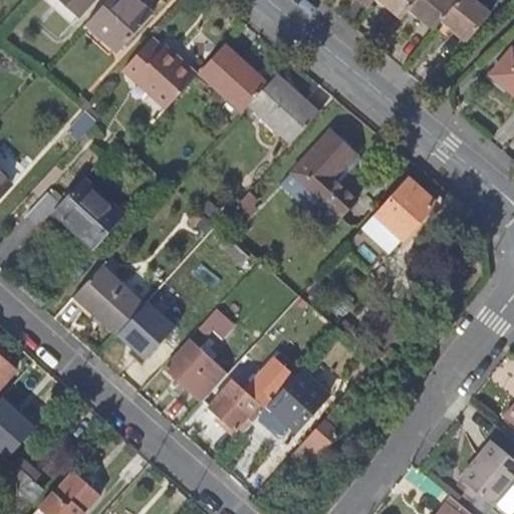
[(51,0),(74,21),(92,0),(51,0)]
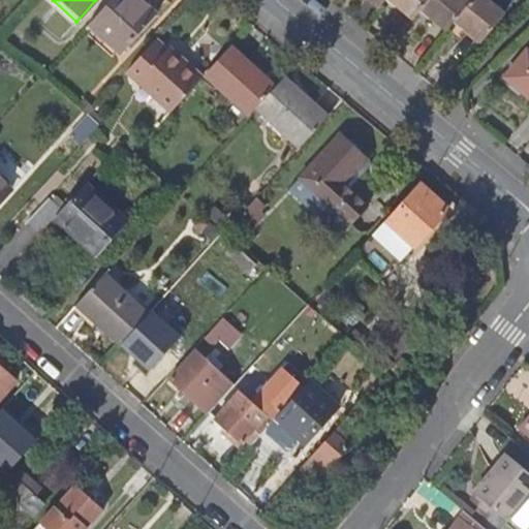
[(138,0),(111,0),(88,25),(121,55),(156,16),(138,0)]
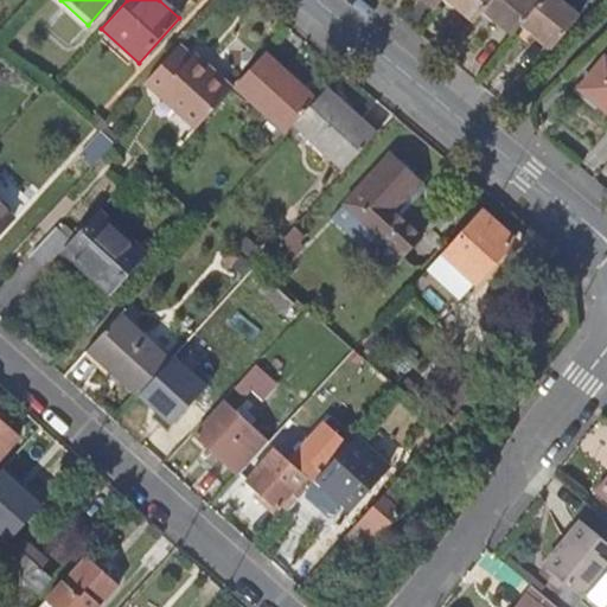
[(449,0),(474,20),(484,10),(491,0),(449,0)]
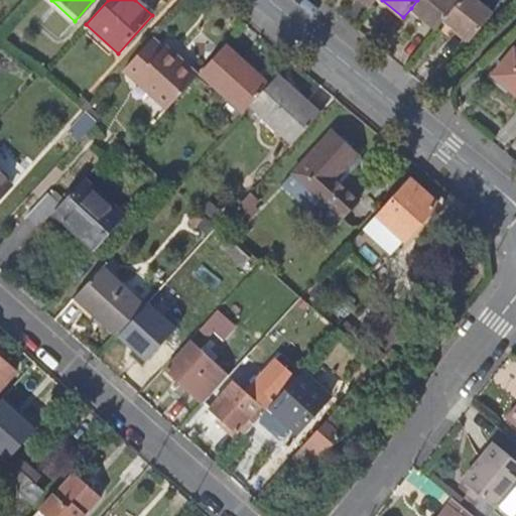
[(417,0),(411,8),(436,28),(444,18),(459,1),(457,0),(417,0)]
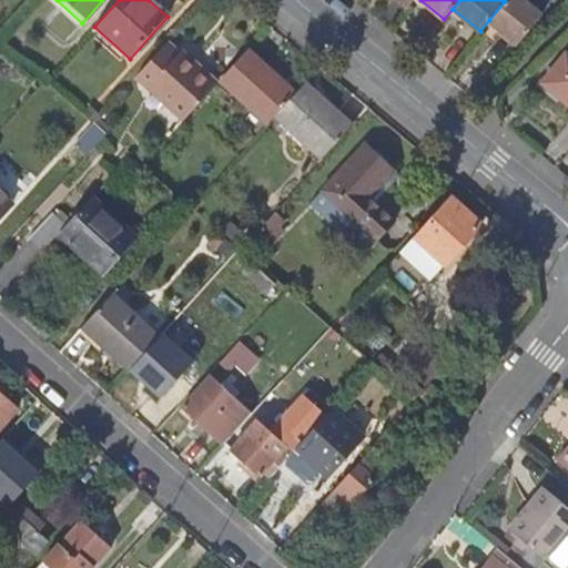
[(524,0),(506,0),(505,1),(489,20),(518,43),(543,14),(524,0)]
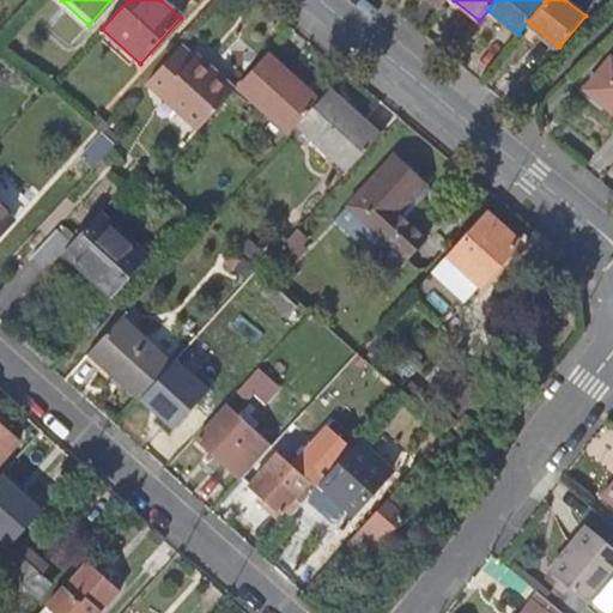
[(196,132),(234,92),(194,56),(192,60),(178,48),(145,85),(157,97),(196,132)]
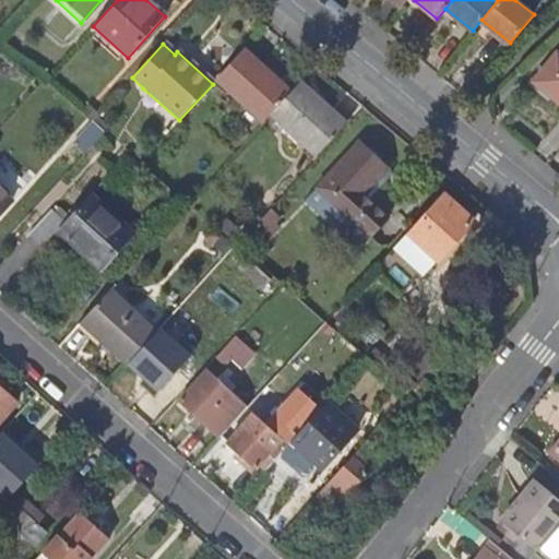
[(219,76),(217,79),(264,121),(271,114),(290,92),(244,49),(219,76)]
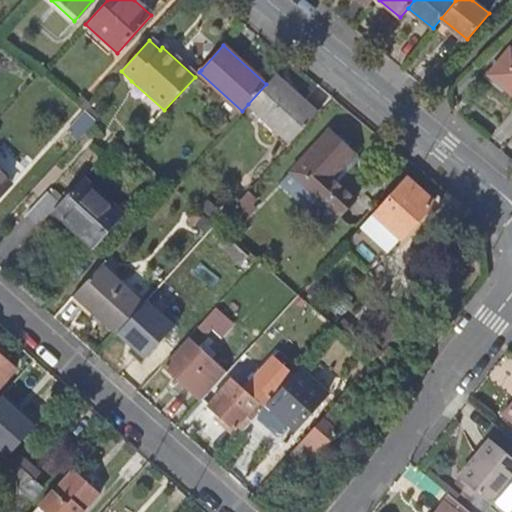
[(511,93),(511,49),(489,75),(511,93)]
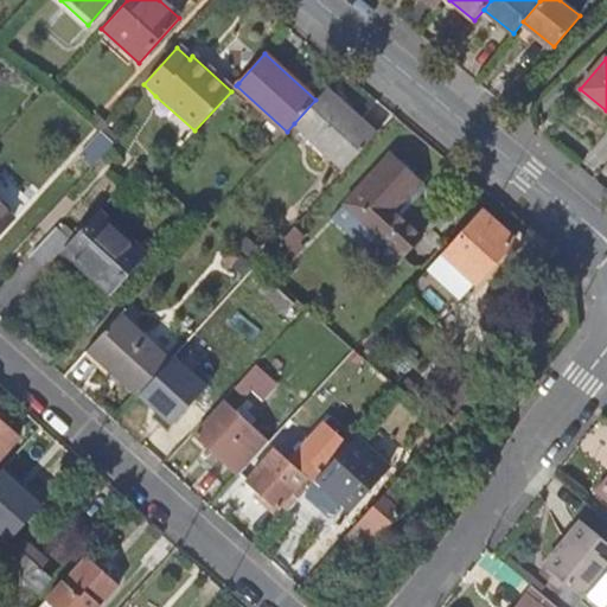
[(326,88),(315,100),(294,123),(345,168),(376,134),(326,88)]
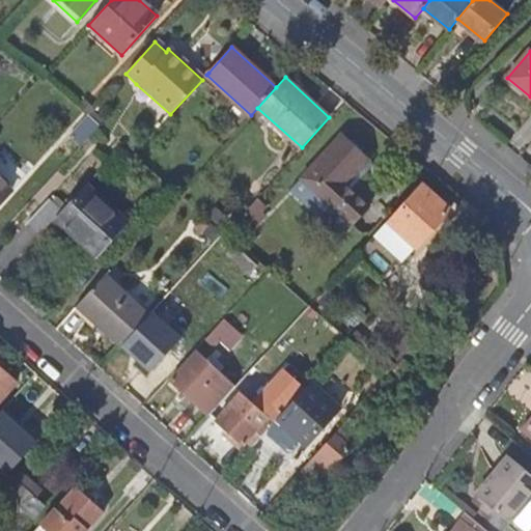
[(352,224),(368,206),(344,185),(368,160),(341,136),(302,177),(352,224)]
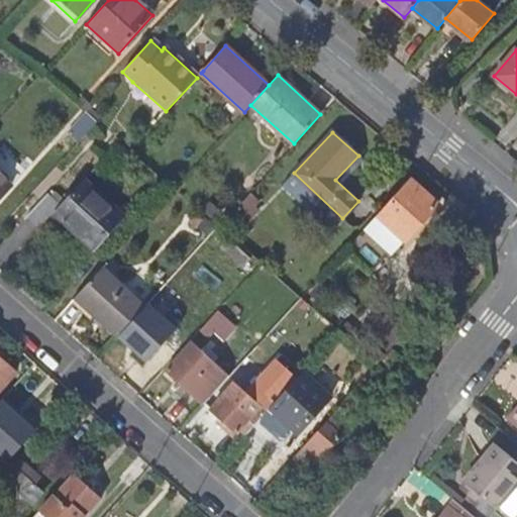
[(0,198),(12,186),(0,175),(0,198)]
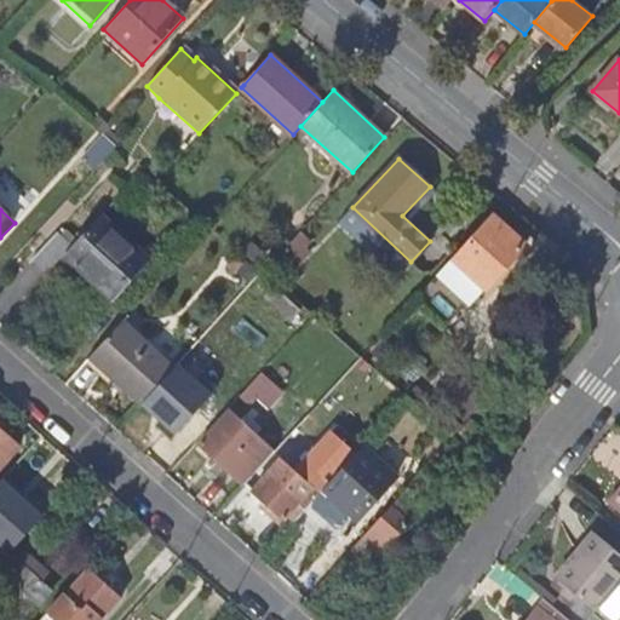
[(492,213),(452,257),(487,288),(526,245),(492,213)]
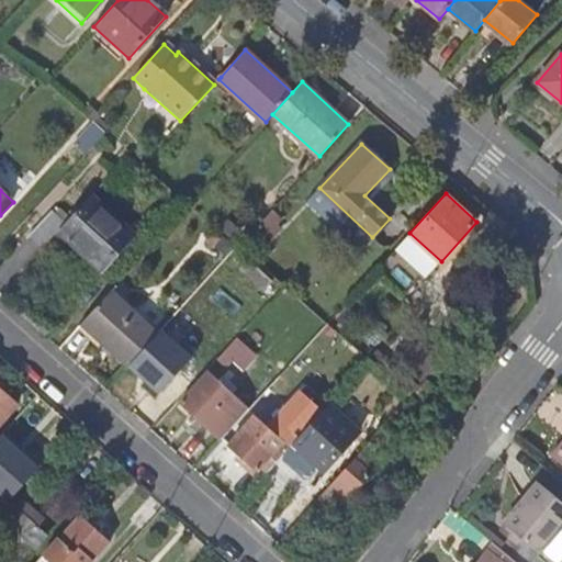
[(90,197),(65,224),(59,231),(102,268),(133,235),(90,197)]
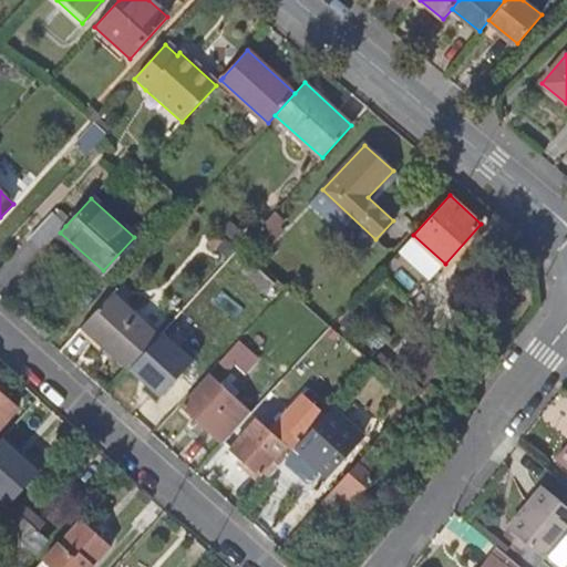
[(274,210),(261,224),(271,233),(284,219),(274,210)]
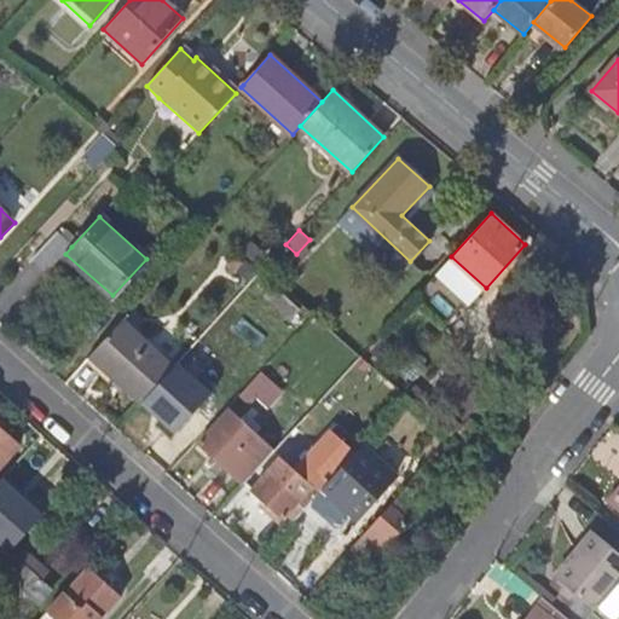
[(65,254),(71,247),(56,232),(28,260),(45,276),(65,254)]
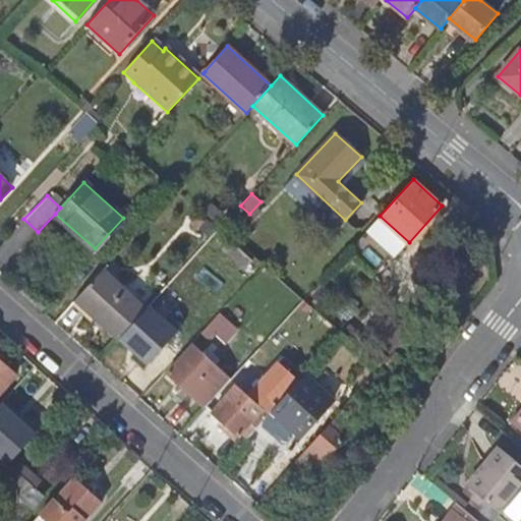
[(360,251),(380,269),(388,259),(369,242),(360,251)]
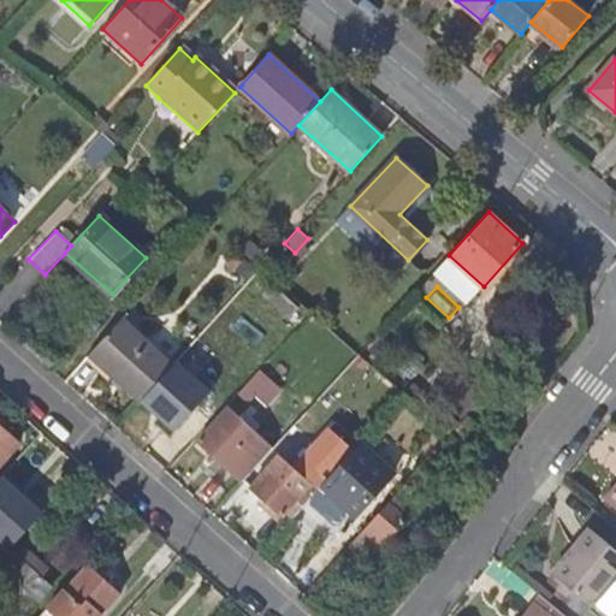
[(138,404),(171,367),(120,320),(88,356),(138,404)]
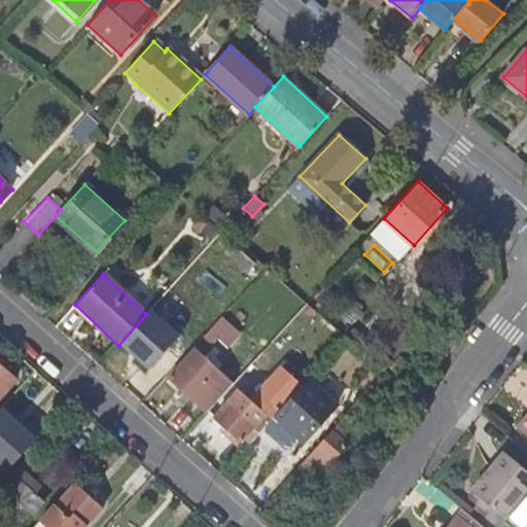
[(222,316),(198,344),(202,348),(208,342),(211,344),(230,322),(222,316)]
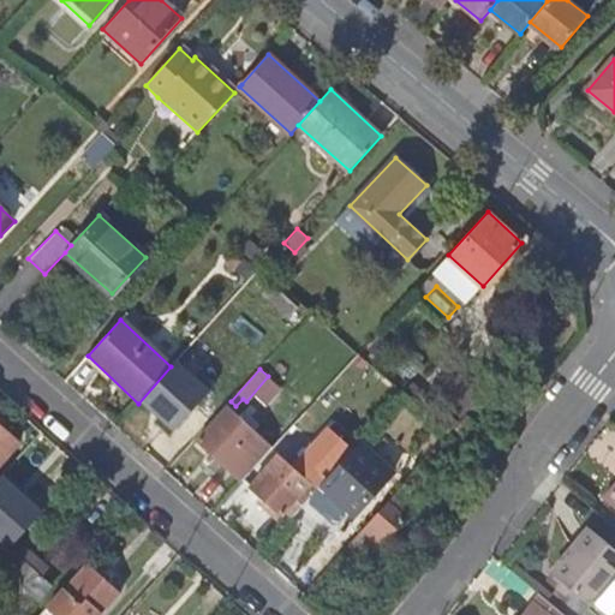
[(316,400),(279,441),(291,451),(327,411),(316,400)]
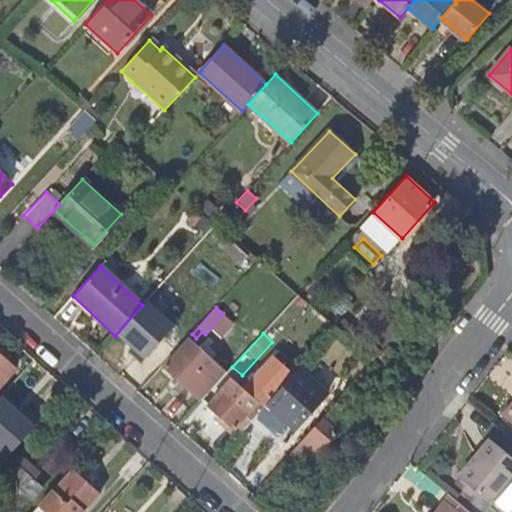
[(203,399),(227,373),(190,339),(165,367),(176,377),(171,382),(182,392),(187,386),(202,400),(203,399)]
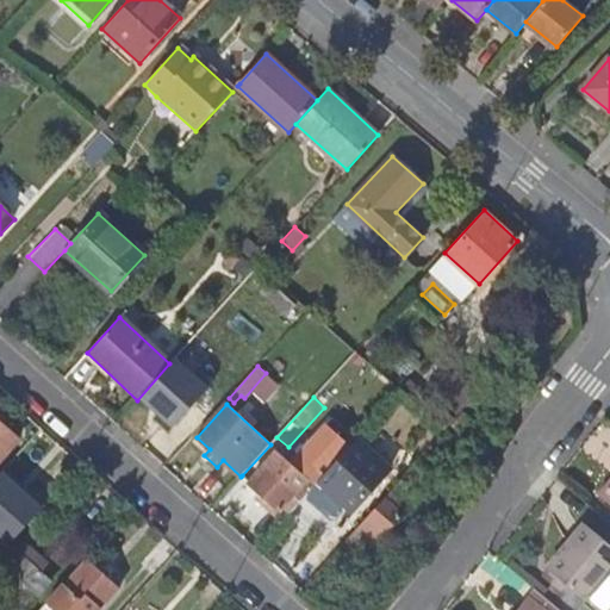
[(0,459),(18,440),(0,422),(0,459)]
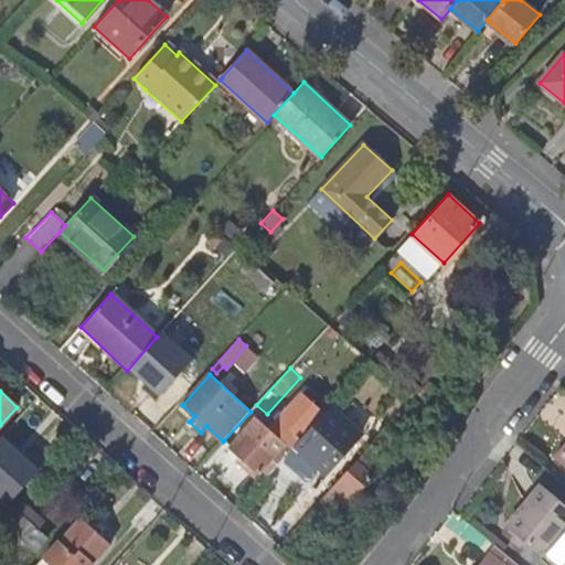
[(330,406),(295,446),(326,473),(361,435),(330,406)]
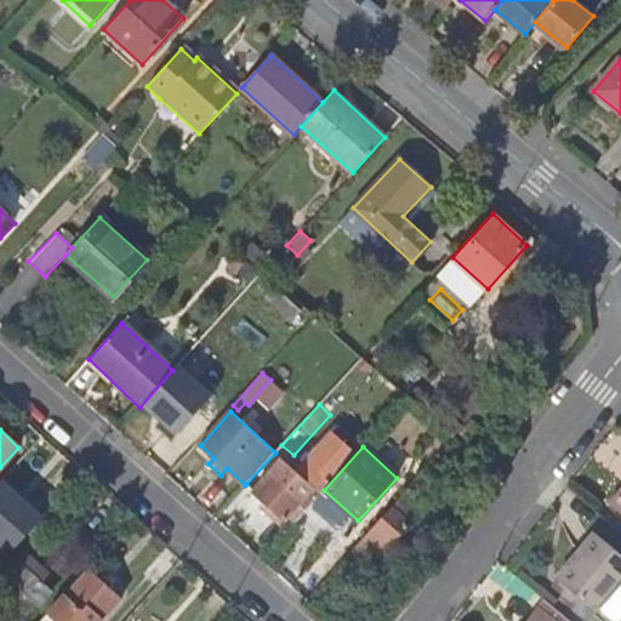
[(291,525),(320,494),(283,460),(252,491),(291,525)]
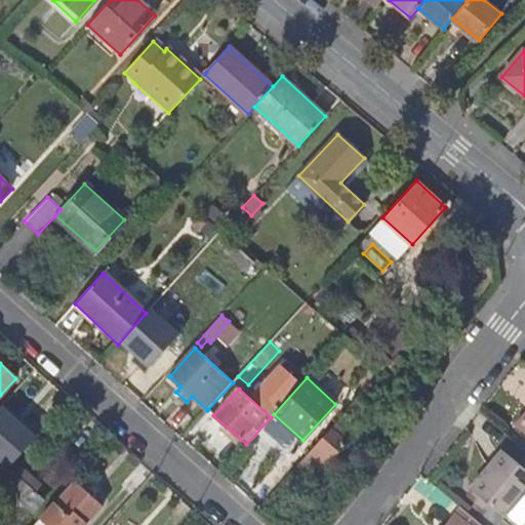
[(1,406),(0,407),(0,459),(8,468),(36,438),(1,406)]
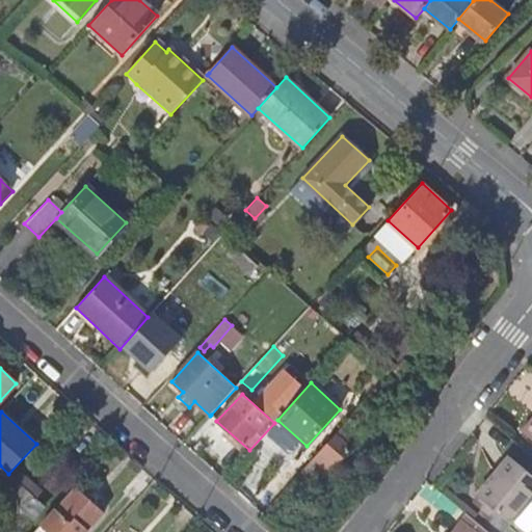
[(531,420),(523,432),(531,440),(531,420)]
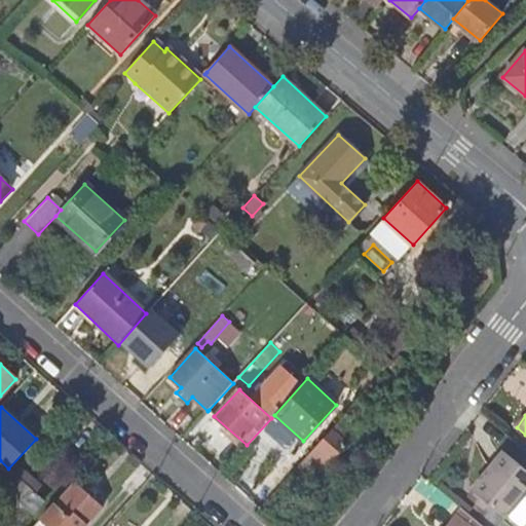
[(298,466),(313,481),(358,431),(342,418),(298,466)]
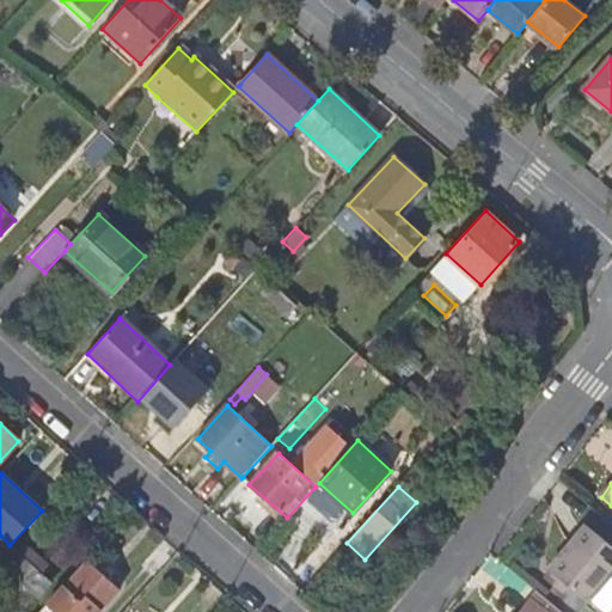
[(550,570),(589,604),(611,575),(611,546),(587,526),(550,570)]
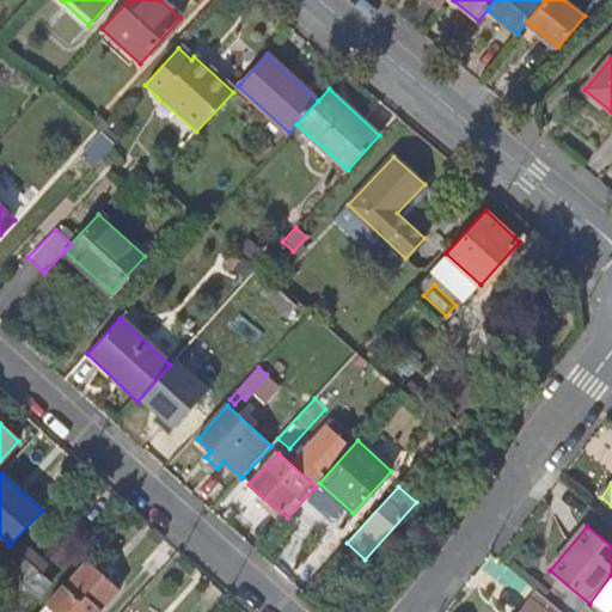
[(87,562),(60,591),(83,611),(99,611),(120,591),(87,562)]
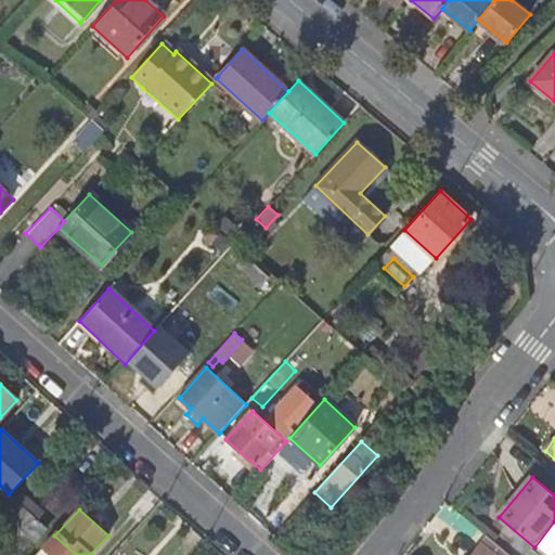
[(53,538),(48,544),(60,554),(75,554),(54,536),(53,538)]
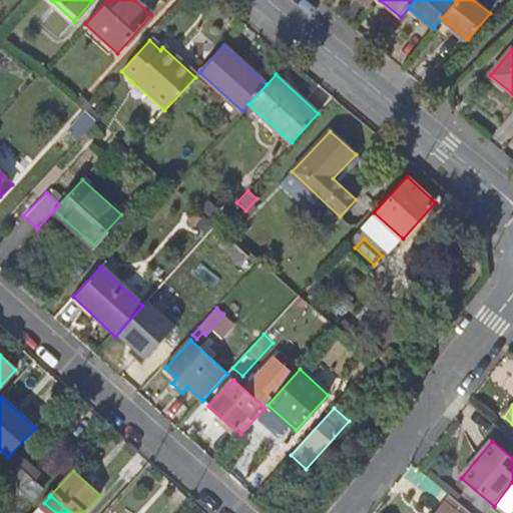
[(470,512),(449,495),(434,512),(470,512)]
